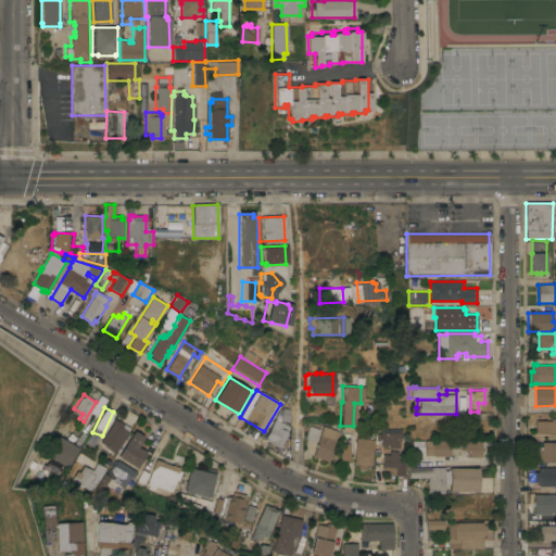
[(115,418),(124,424),(122,428),(128,431),(116,451),(115,453),(105,446),(106,445),(101,442),(115,418)]
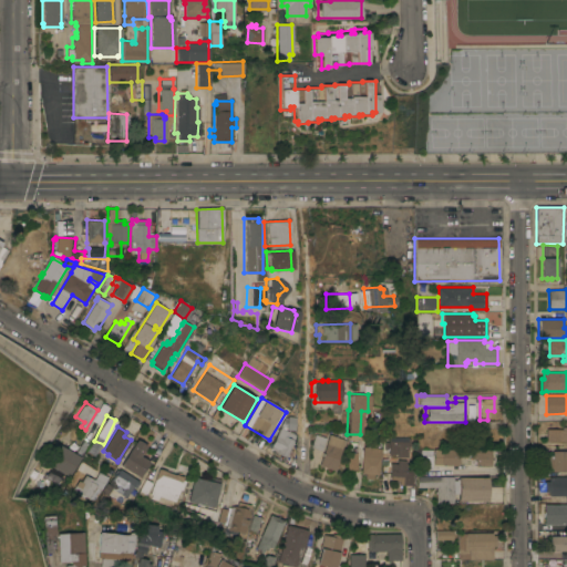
[(296,434),(292,440),(294,441),(285,456),(276,452),(277,451),(270,449),(271,445),(280,426),(296,434)]
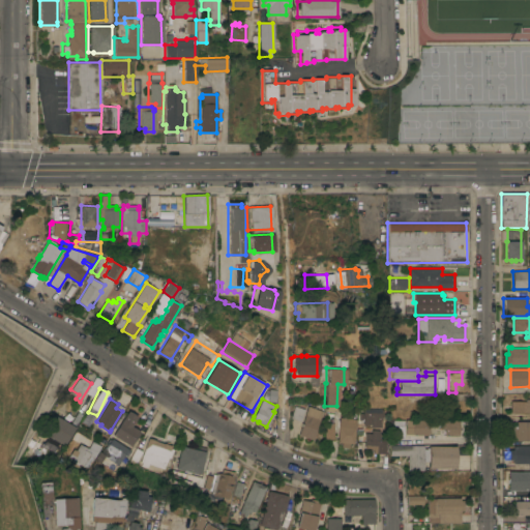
[(529,412),(510,412),(511,401),(526,401),(526,399),(529,399),(529,412)]
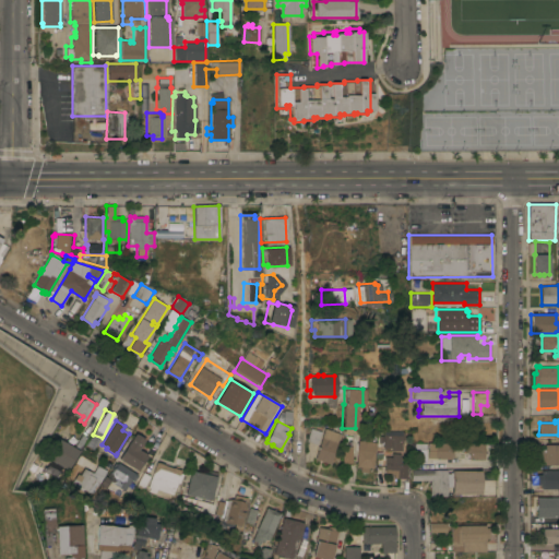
[(305,440),(317,443),(320,431),(309,428),(305,440)]
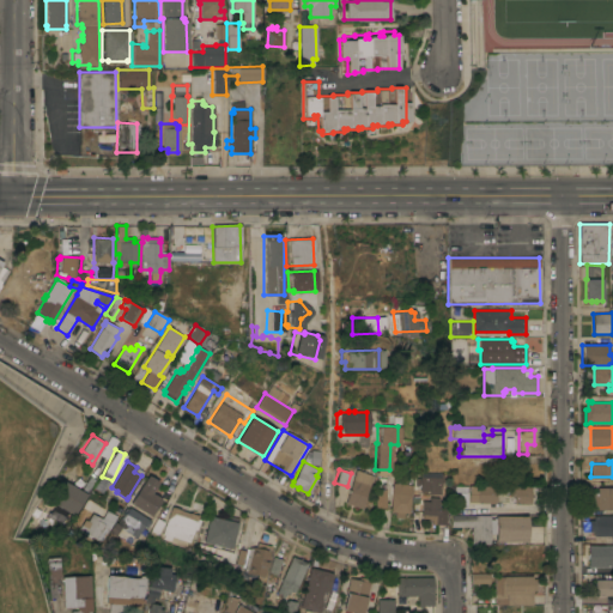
[(362,508),(345,503),(356,469),(372,475),(362,508)]
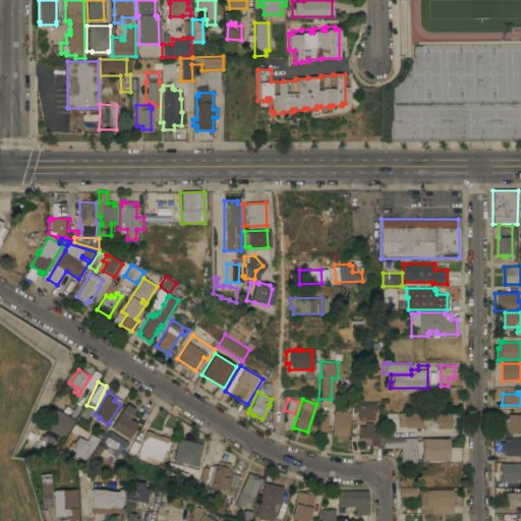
[(372,419),(363,419),(363,417),(356,417),(356,412),(352,412),(352,405),(355,405),(355,401),(373,402),(372,419)]
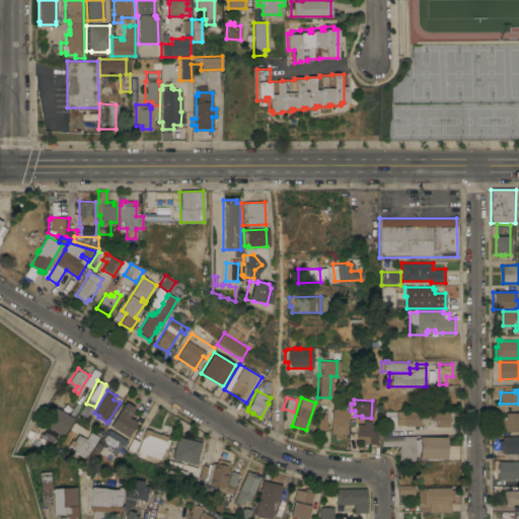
[(126,402),(135,408),(129,418),(132,419),(136,421),(136,422),(138,423),(129,437),(110,426),(126,402)]
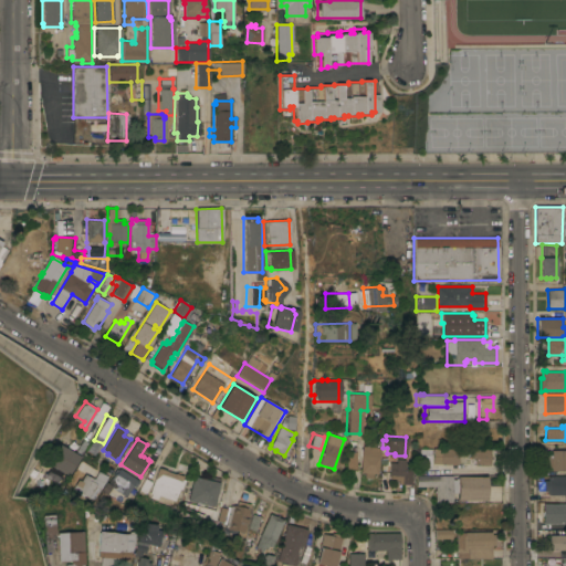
[(81,456),(70,475),(52,465),(51,468),(45,463),(58,442),(81,456)]
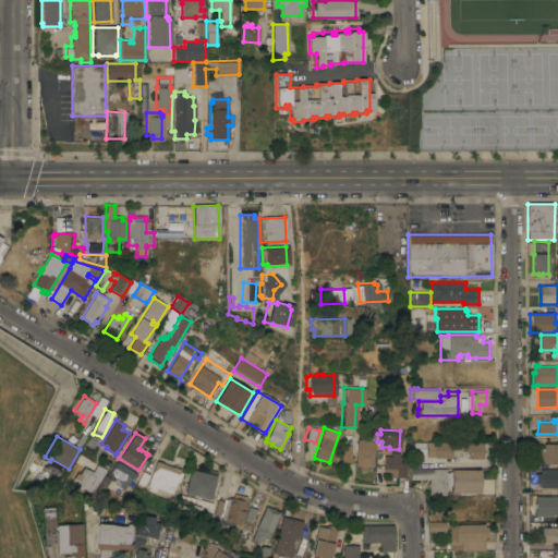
[(358,439),(375,440),(373,466),(367,466),(367,471),(359,471),(360,465),(355,465),(358,439)]
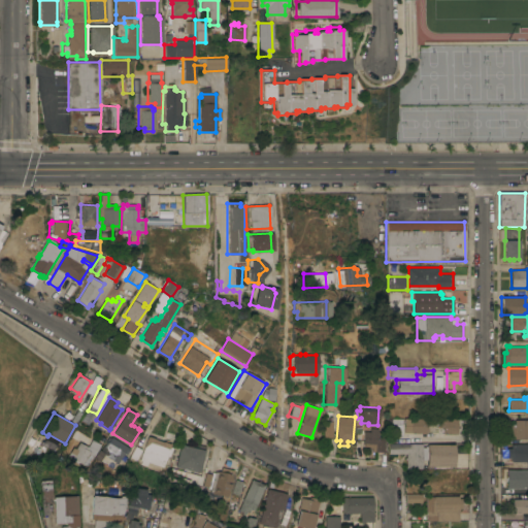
[(425,419),(425,433),(402,432),(402,425),(403,425),(403,418),(425,419)]
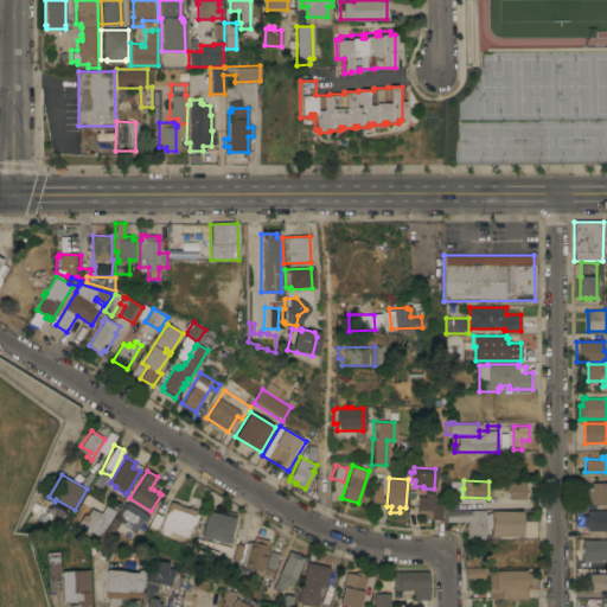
[(525,499),(509,499),(509,491),(504,491),(504,481),(525,481),(525,499)]
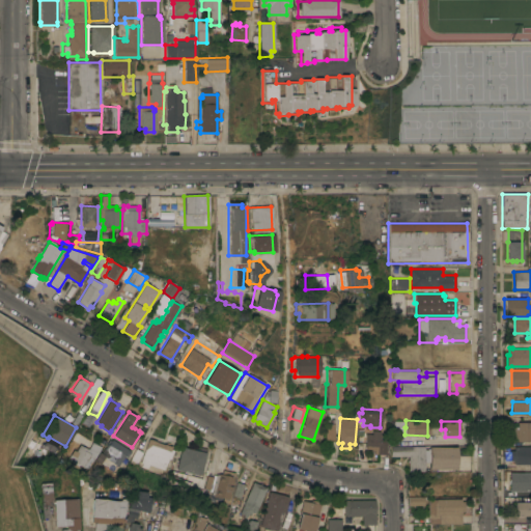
[(530,422),(530,441),(518,441),(519,438),(514,438),(514,426),(518,426),(518,422),(530,422)]
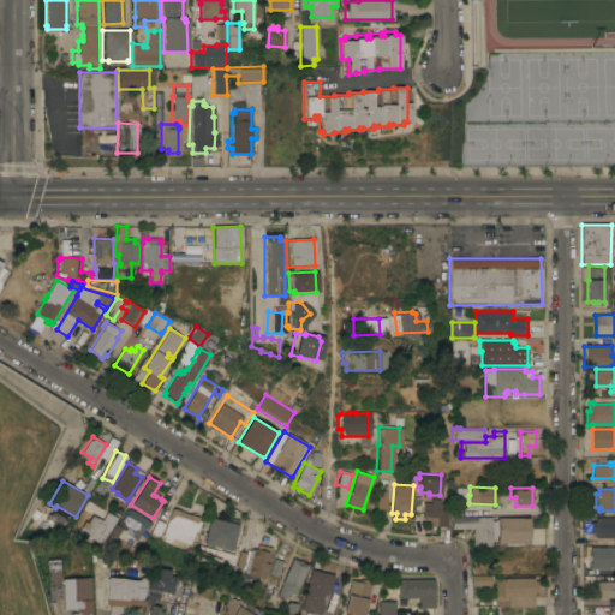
[(387,509),(376,509),(376,491),(387,491),(387,509)]
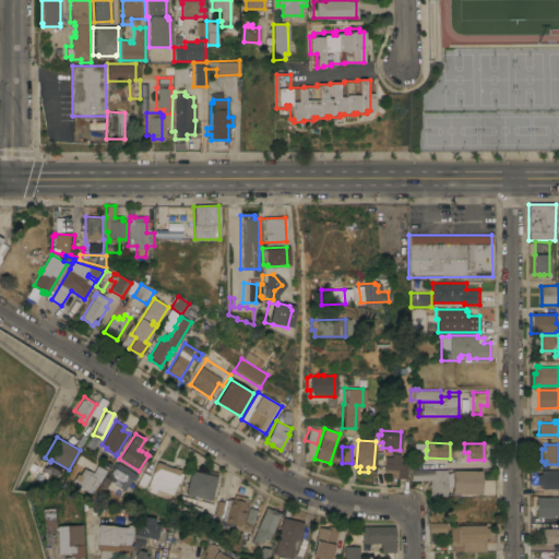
[(406,478),(393,477),(393,474),(391,474),(391,473),(385,473),(385,470),(384,470),(384,456),(391,458),(392,453),(400,453),(400,461),(404,461),(404,460),(407,461),(406,478)]
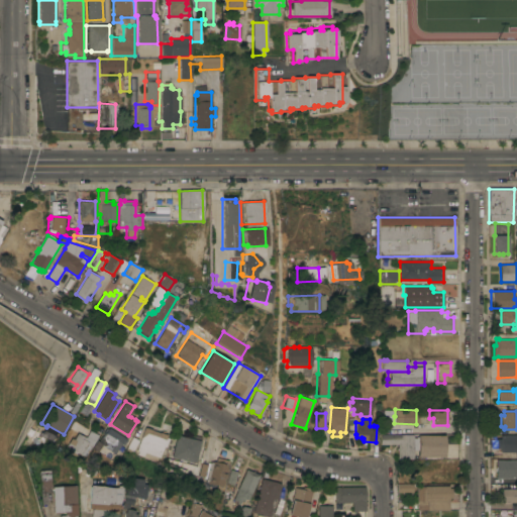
[(125,437),(115,453),(98,442),(105,432),(109,427),(125,437)]
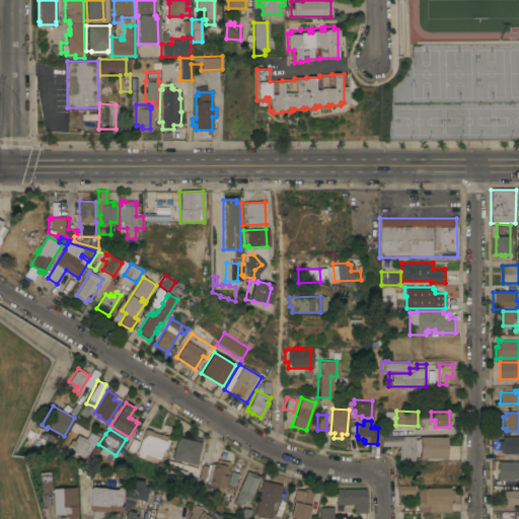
[(145,429),(153,431),(153,432),(160,434),(168,436),(167,439),(169,440),(166,449),(164,448),(161,458),(146,453),(145,457),(138,455),(139,452),(138,452),(145,429)]
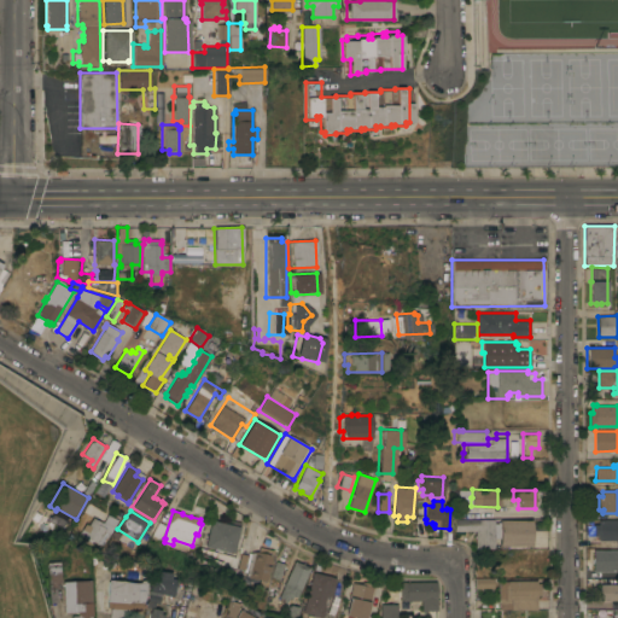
[(101,523),(100,525),(106,529),(105,531),(110,534),(103,546),(93,541),(92,542),(79,535),(86,523),(88,525),(92,517),(101,523)]
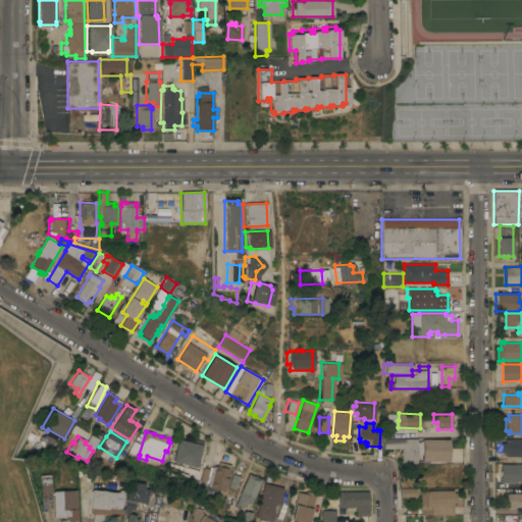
[(173,461),(168,460),(173,437),(189,441),(190,437),(204,441),(198,467),(173,461)]
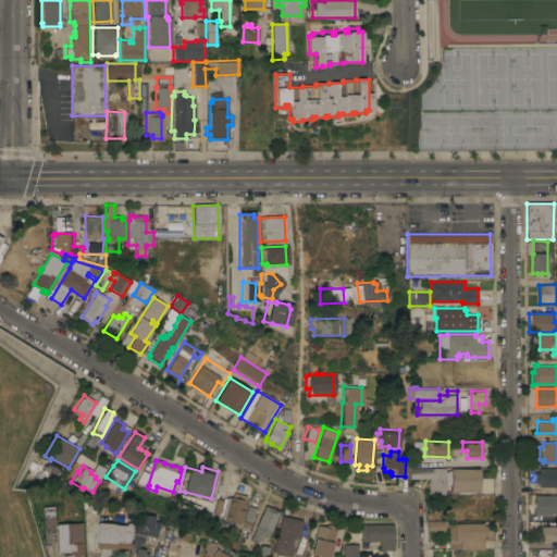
[(444,468),(444,471),(449,471),(449,469),(478,469),(479,492),(449,492),(449,484),(444,485),(444,494),(426,494),(426,479),(409,479),(409,468),(444,468)]
